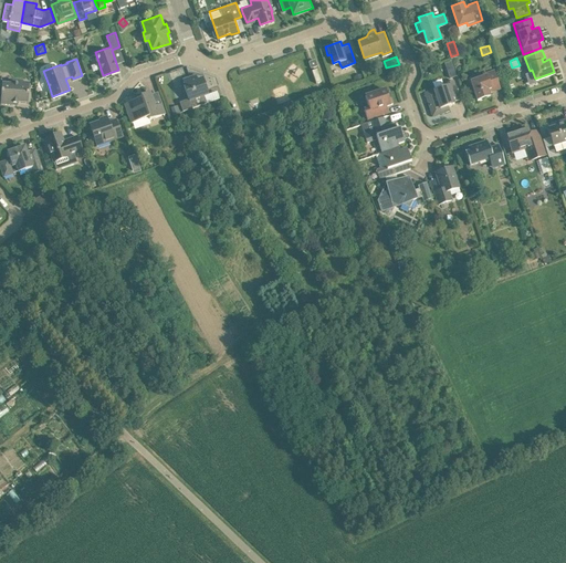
[(317,66),(312,69),(316,81),(321,79),(317,66)]
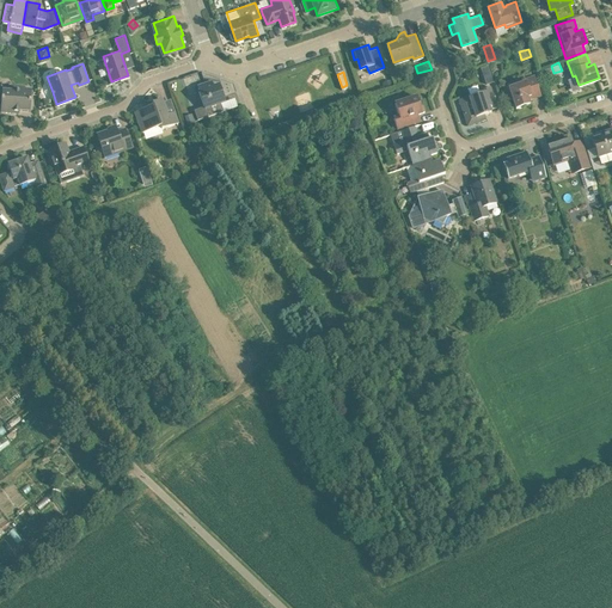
[(530,102),(527,94),(530,93),(531,97),(542,93),(534,74),(505,84),(509,97),(513,97),(516,106),(530,102)]
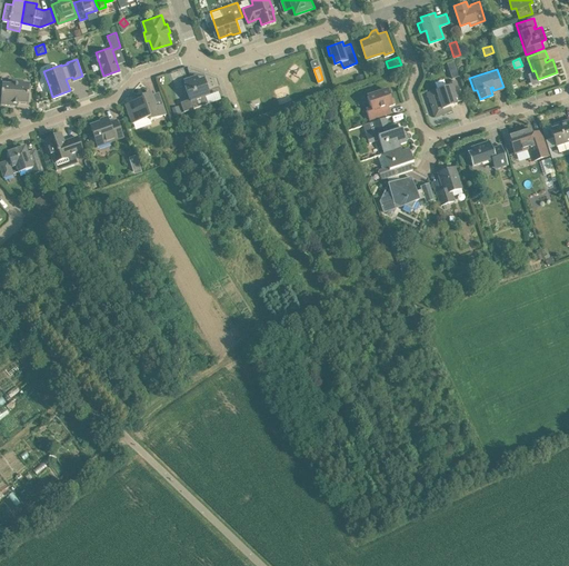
[(363,71),(356,75),(358,81),(366,79),(363,71)]
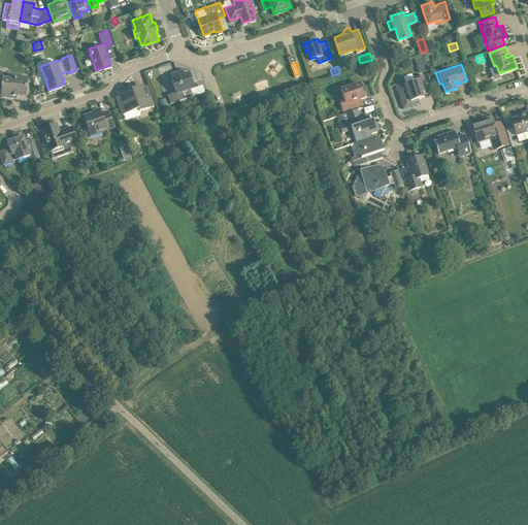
[(167,93),(171,103),(193,94),(191,88),(194,86),(189,70),(184,72),(183,68),(170,72),(176,90),(167,93)]
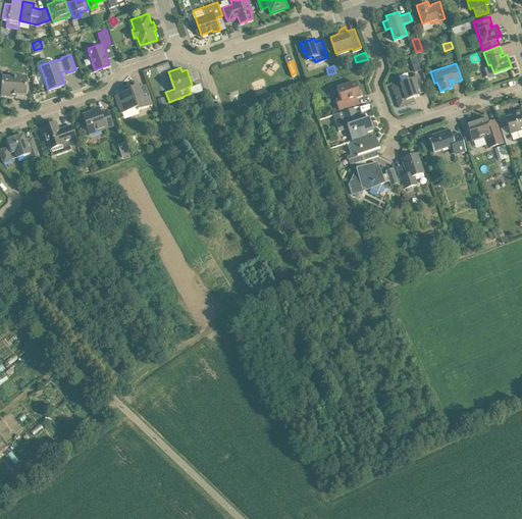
[(0,94),(11,95),(11,92),(25,93),(28,73),(8,72),(8,74),(2,74),(0,94)]
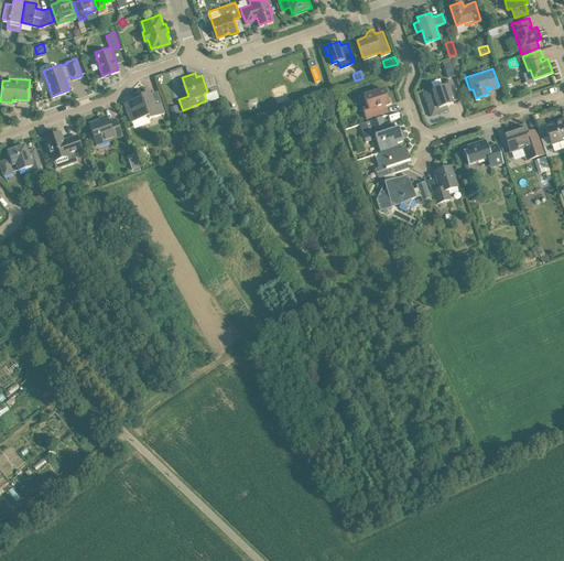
[(444,84),(423,90),(432,114),(448,108),(446,104),(453,101),(452,99),(458,97),(452,78),(443,81),(444,84)]
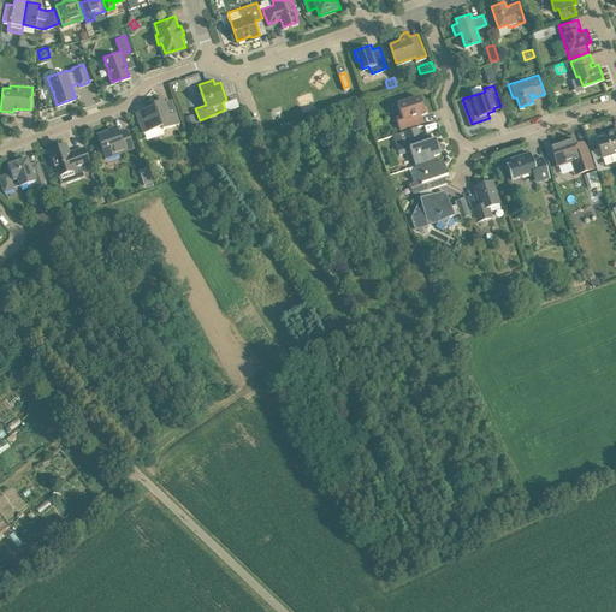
[(416,114),(427,111),(425,104),(422,105),(420,95),(397,102),(402,116),(396,117),(400,128),(419,122),(416,114)]
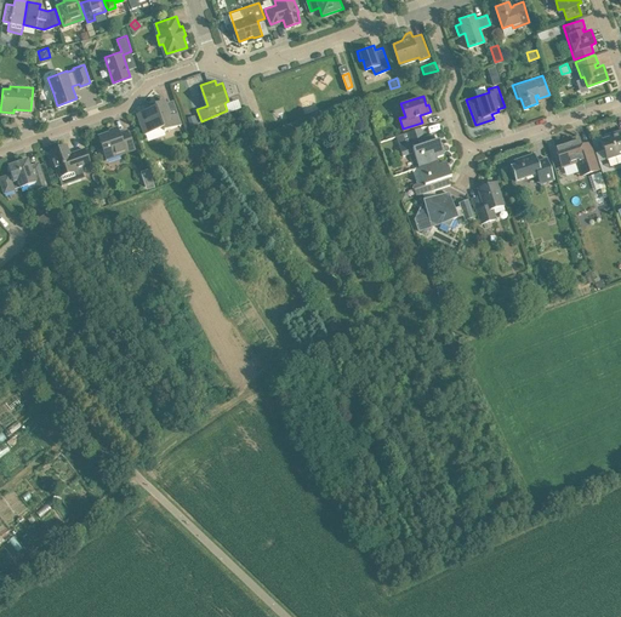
[(155,104),(137,112),(144,132),(164,126),(164,129),(181,123),(177,110),(170,113),(165,98),(155,102),(155,104)]
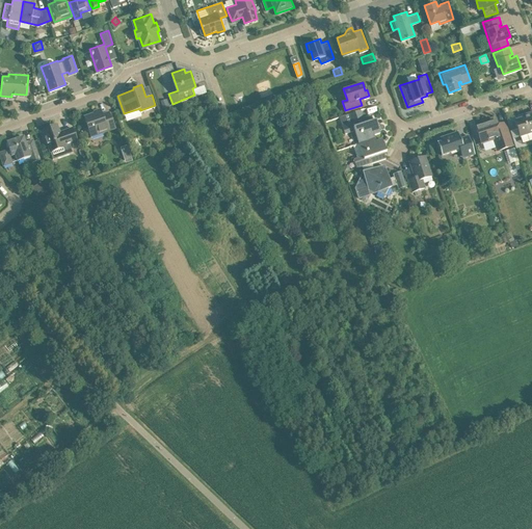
[(84,115),(90,134),(114,126),(112,120),(109,110),(102,112),(100,107),(97,108),(98,110),(84,115)]
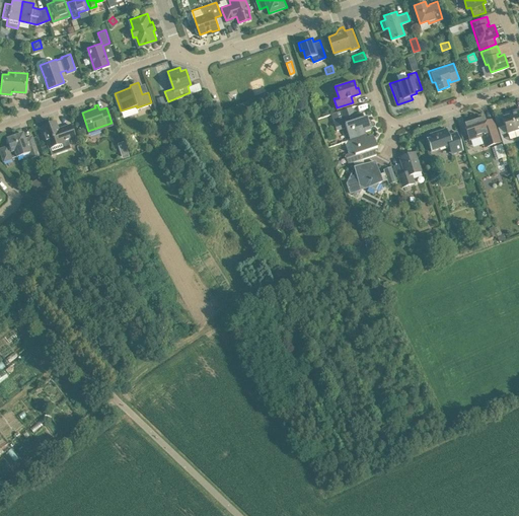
[(352,105),(330,112),(337,129),(346,126),(350,138),(366,133),(365,130),(371,128),(367,116),(364,116),(362,111),(354,113),(352,105)]
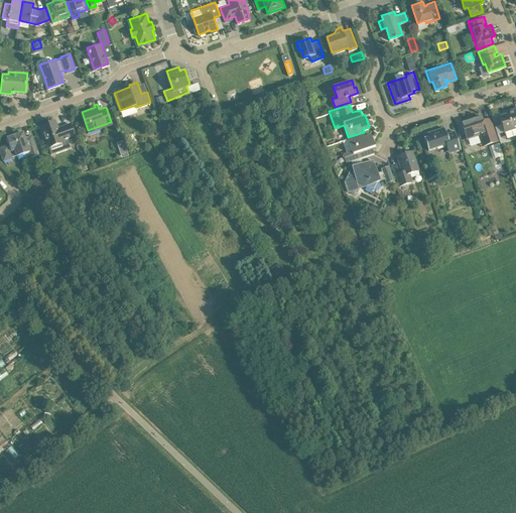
[(504,130),(515,126),(515,107),(506,110),(506,112),(499,115),(504,130)]
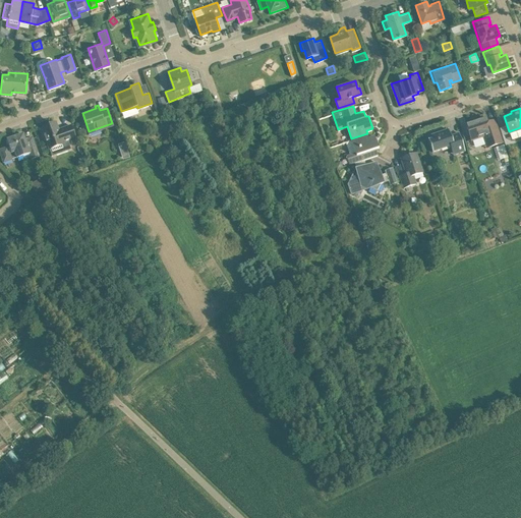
[(486,114),(465,121),(471,138),(482,134),(486,146),(502,140),(498,126),(490,128),(486,114)]
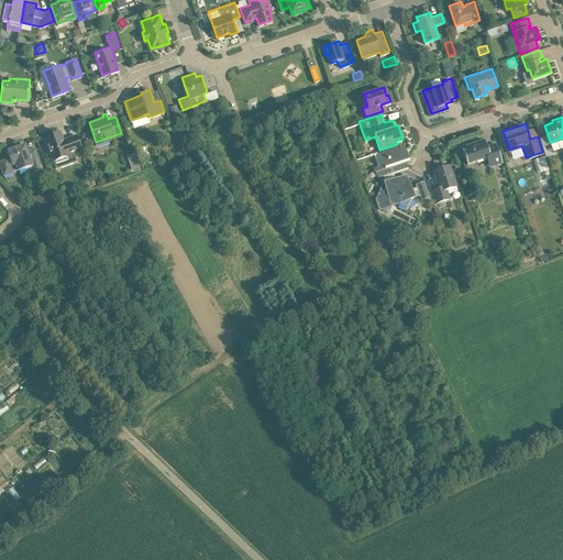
[(51,151),(53,158),(68,154),(68,153),(81,147),(80,143),(77,133),(63,138),(61,130),(43,136),(48,151),(51,151)]
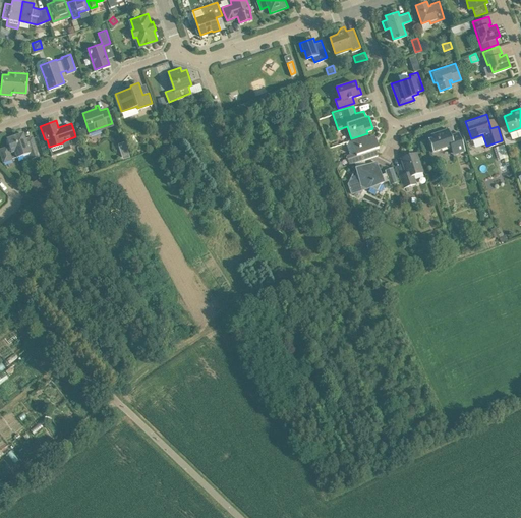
[(154,125),(156,133),(164,131),(162,123),(154,125)]
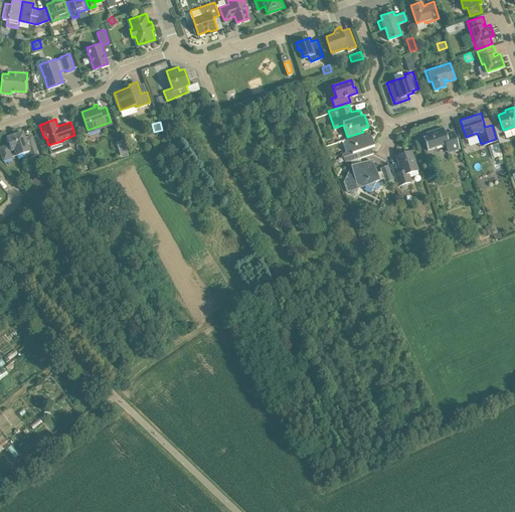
[(427,135),(423,137),(427,149),(445,143),(447,147),(450,146),(451,150),(460,147),(454,129),(446,132),(444,126),(425,132),(427,135)]
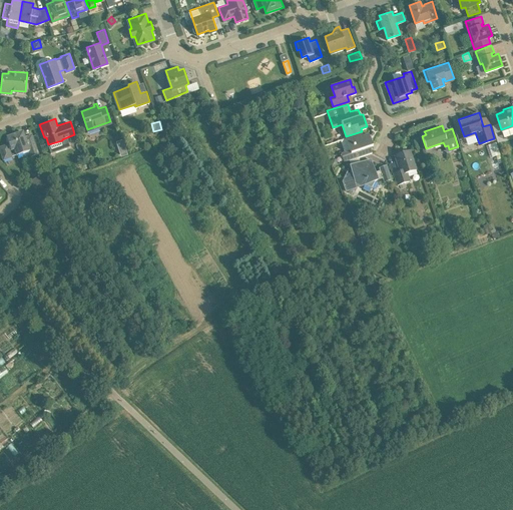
[(9,142),(0,144),(0,147),(4,158),(26,150),(29,149),(31,154),(38,152),(32,132),(25,135),(23,129),(6,135),(9,142)]
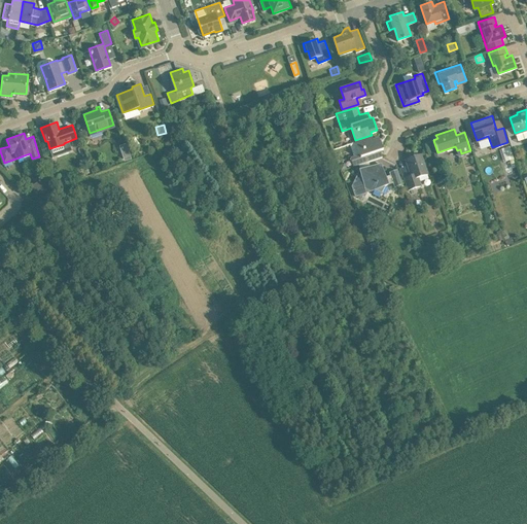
[(372,135),(355,140),(359,152),(350,155),(353,165),(382,155),(380,149),(383,148),(379,136),(373,138),(372,135)]
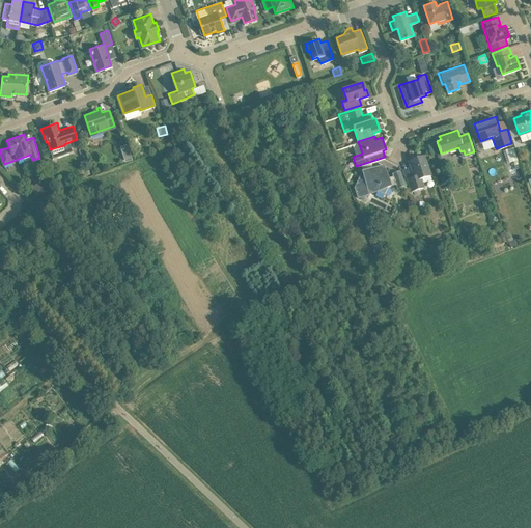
[(424,154),(409,159),(414,175),(408,177),(412,190),(424,186),(421,177),(430,174),(424,154)]
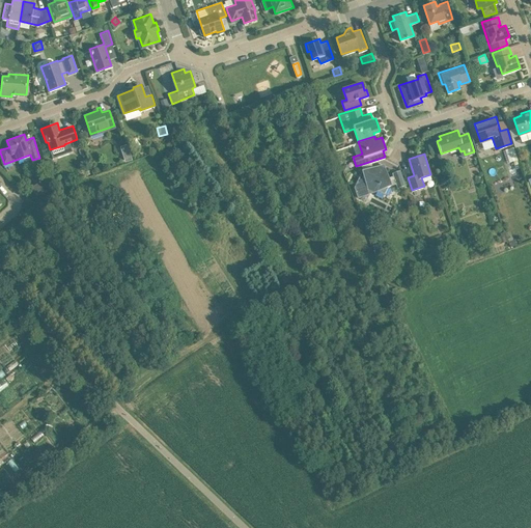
[(361,171),(355,186),(358,196),(359,196),(366,199),(369,192),(378,189),(384,192),(387,186),(395,183),(397,187),(404,184),(400,169),(392,172),(393,174),(388,176),(385,167),(380,165),(362,170),(363,171),(361,171)]
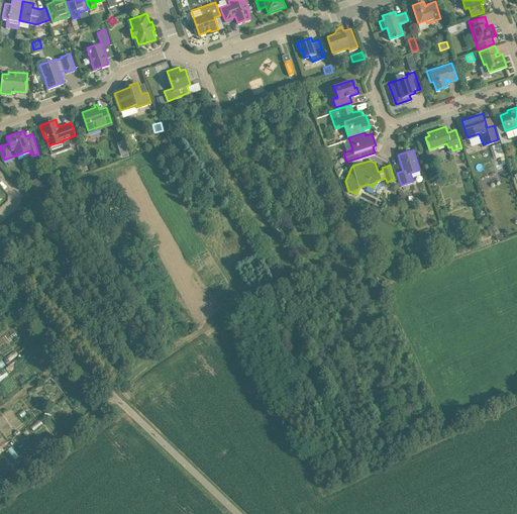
[(31,180),(34,187),(52,177),(48,170),(31,180)]
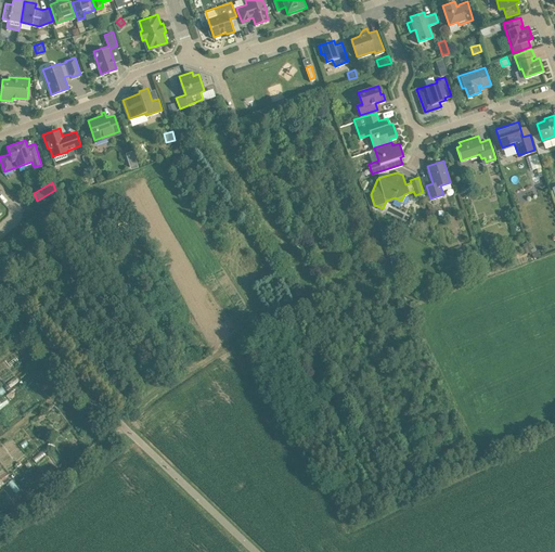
[(63,187),(55,191),(60,199),(67,194),(63,187)]
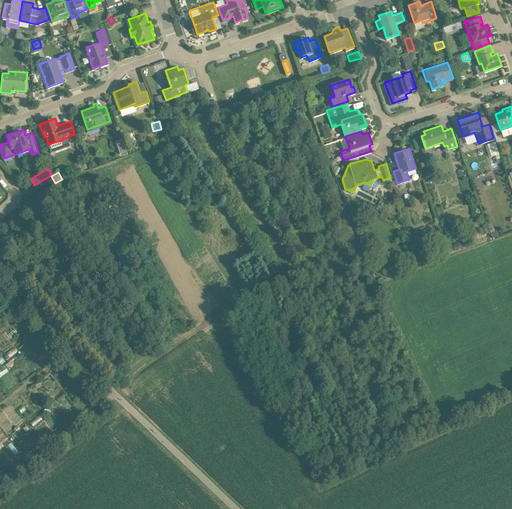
[(358,235),(363,247),(369,245),(365,233),(358,235)]
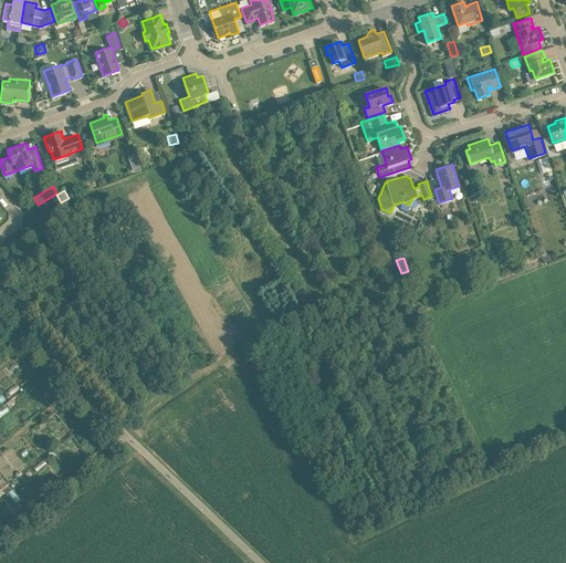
[(493,268),(488,269),(491,279),(495,277),(495,275),(499,274),(498,269),(493,270),(493,268)]
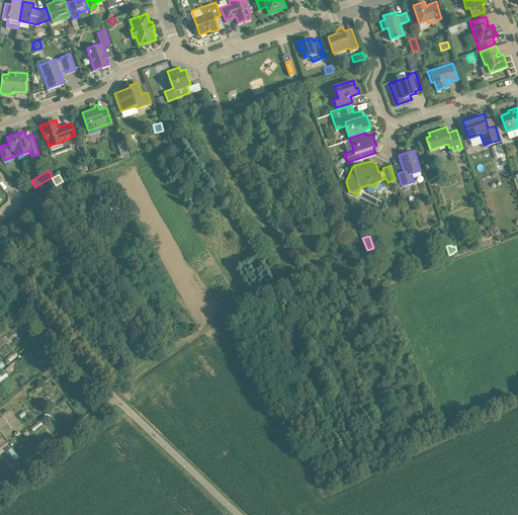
[(6,311),(0,314),(0,317),(2,321),(9,316),(6,311)]
